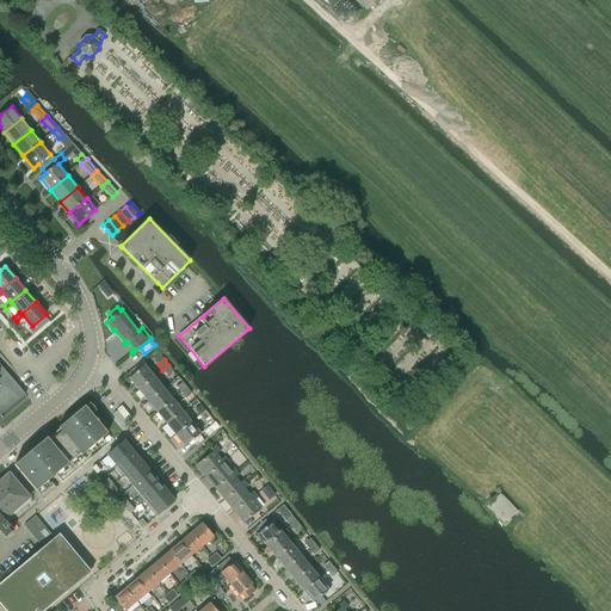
[(0,414),(0,415),(2,418),(26,397),(25,395),(14,382),(0,364),(0,414)]
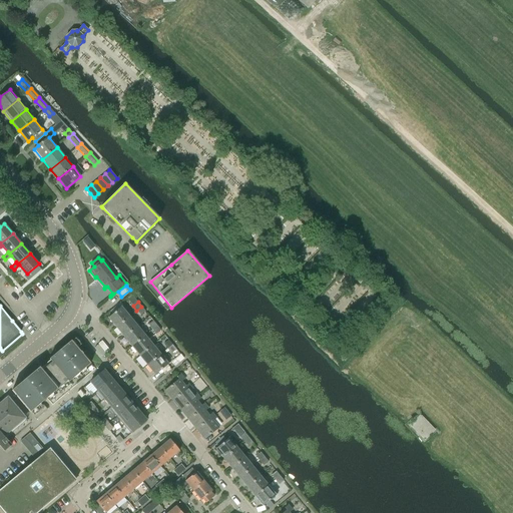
[(107,318),(116,328),(128,317),(120,307),(107,318)]
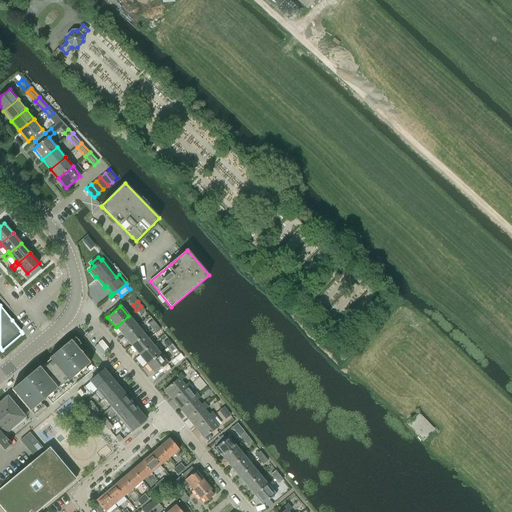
[(145,310),(141,306),(136,310),(140,314),(145,310)]
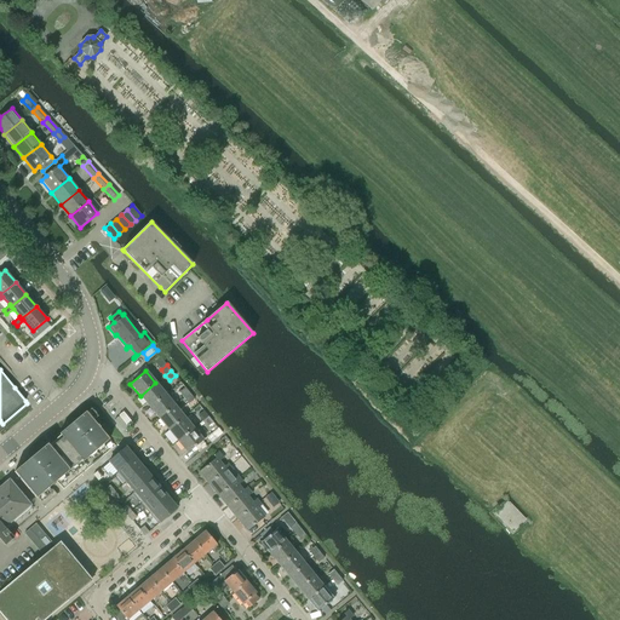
[(155,383),(141,396),(149,407),(165,395),(155,383)]
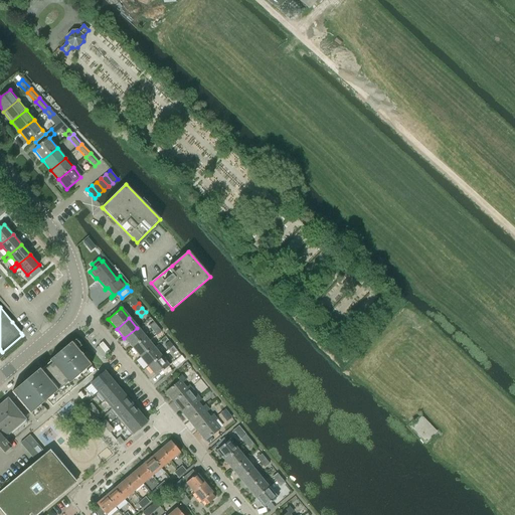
[(149,326),(153,331),(158,326),(154,322),(149,326)]
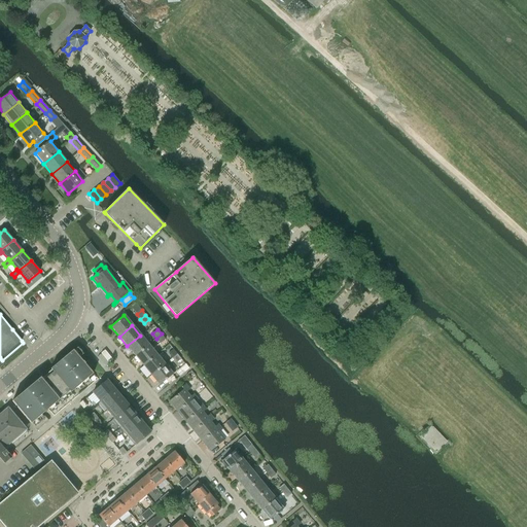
[(166,339),(162,334),(156,339),(161,343),(166,339)]
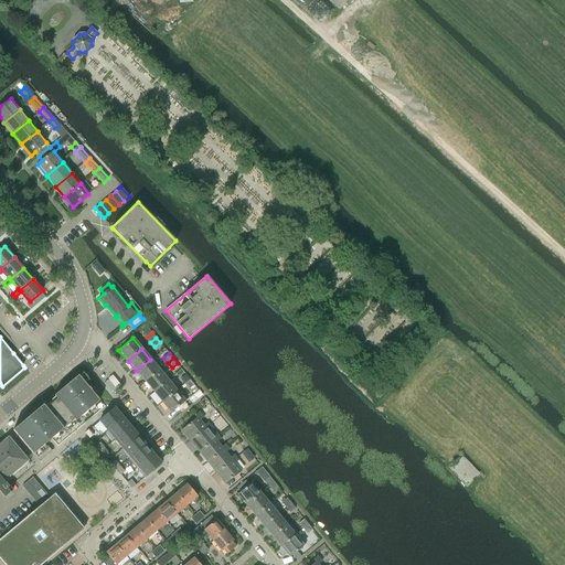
[(150,360),(136,371),(145,381),(159,370),(150,360)]
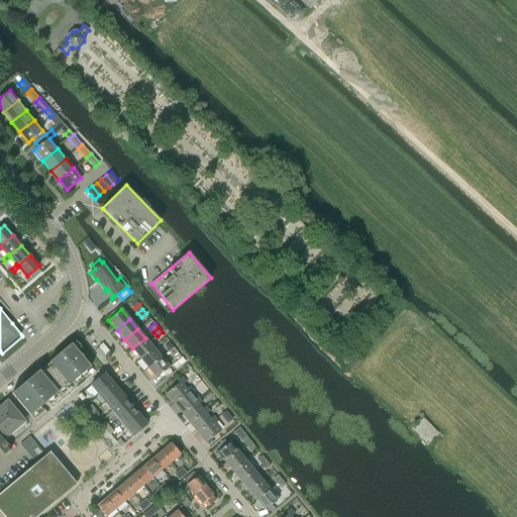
[(145,338),(132,348),(140,358),(153,348),(145,338)]
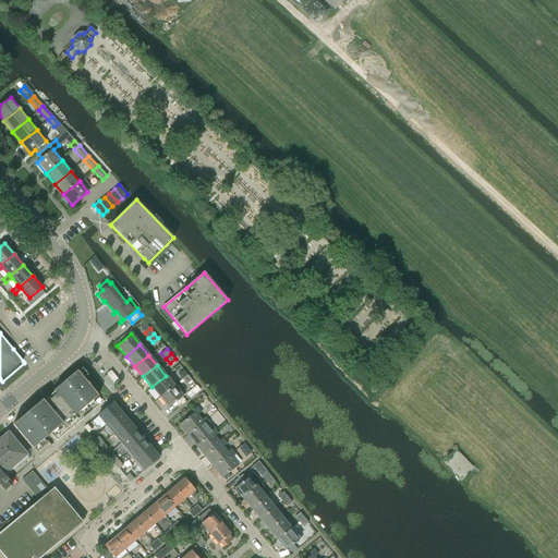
[(26,414),(13,425),(39,456),(51,446),(45,438),(74,414),(75,415),(98,396),(84,378),(88,375),(82,367),(79,371),(77,371),(53,390),(57,393),(46,402),(43,399),(26,414)]
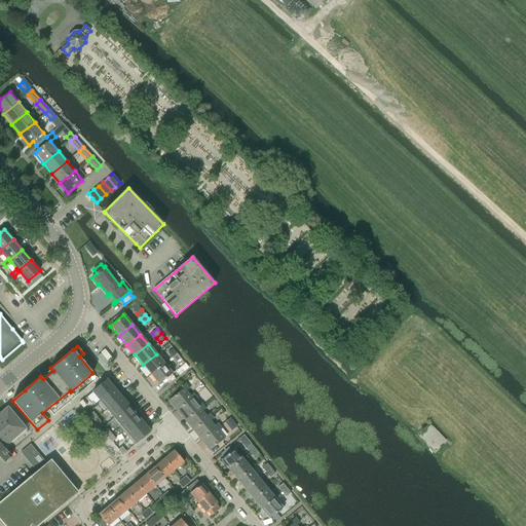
[(167,352),(172,358),(177,353),(173,348),(167,352)]
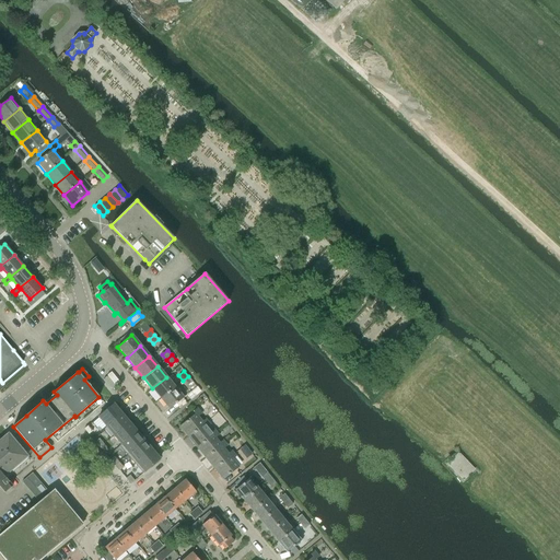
[(193,382),(188,376),(183,381),(187,386),(193,382)]
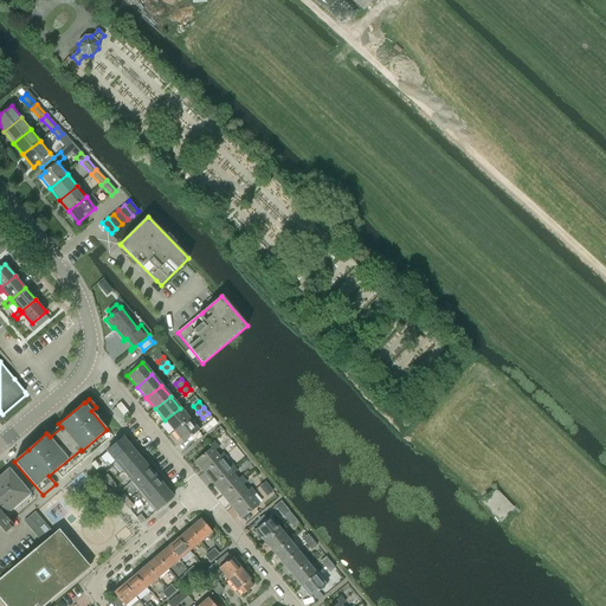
[(180,408),(165,420),(174,432),(180,427),(189,419),(180,408)]
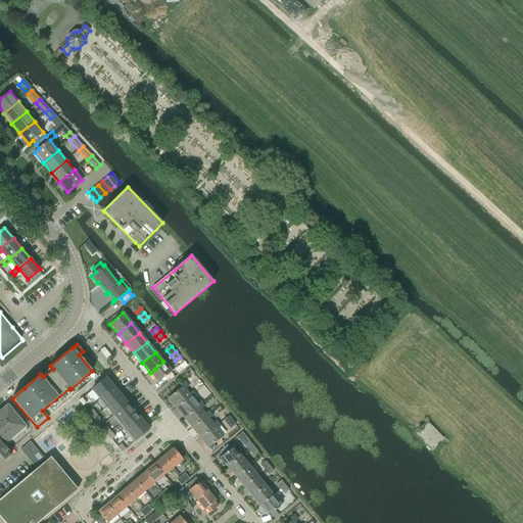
[(184,361),(177,367),(181,371),(188,366),(184,361)]
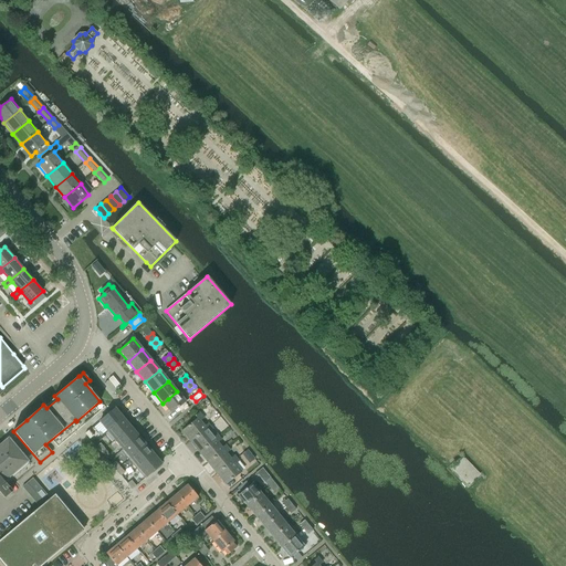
[(168,399),(163,404),(170,413),(185,401),(177,391),(168,399)]
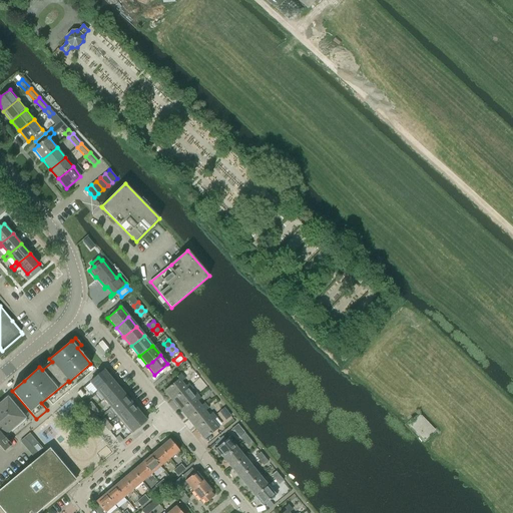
[(90,383),(84,388),(91,395),(97,391),(112,379),(105,370),(90,382),(90,383)]
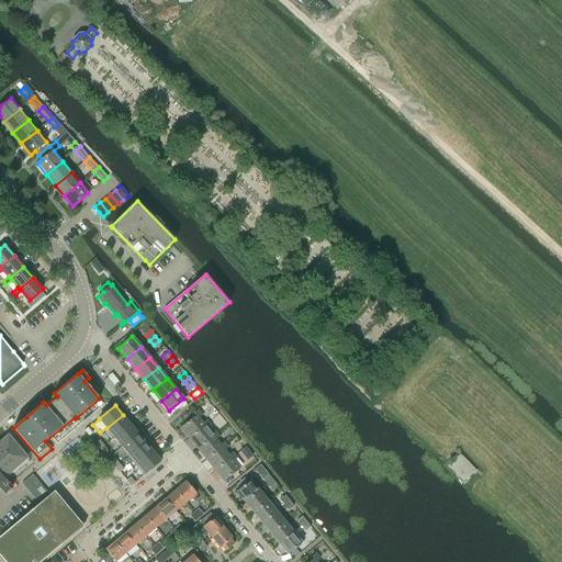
[(192,417),(180,427),(181,428),(182,428),(187,434),(186,434),(190,439),(191,438),(209,423),(206,420),(203,423),(199,418),(202,415),(198,409),(193,413),(194,413),(191,415),(192,417)]
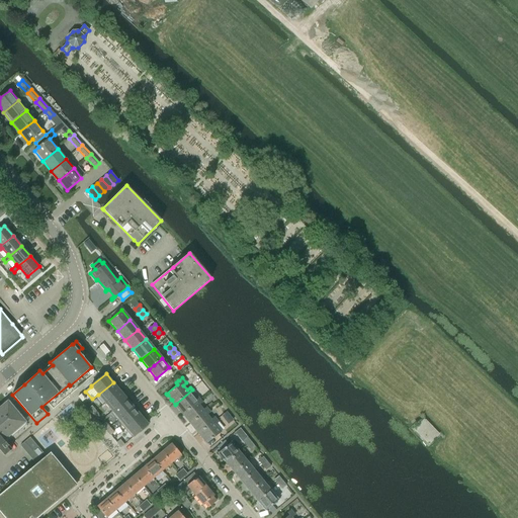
[(113,382),(98,395),(105,403),(120,391),(113,382)]
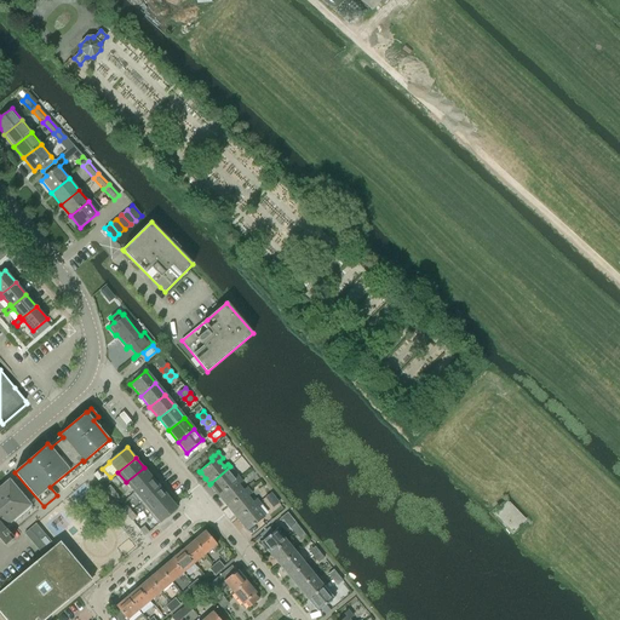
[(230,466),(211,483),(216,489),(214,491),(219,497),(220,495),(240,478),(237,475),(234,478),(229,472),(233,470),(230,466)]
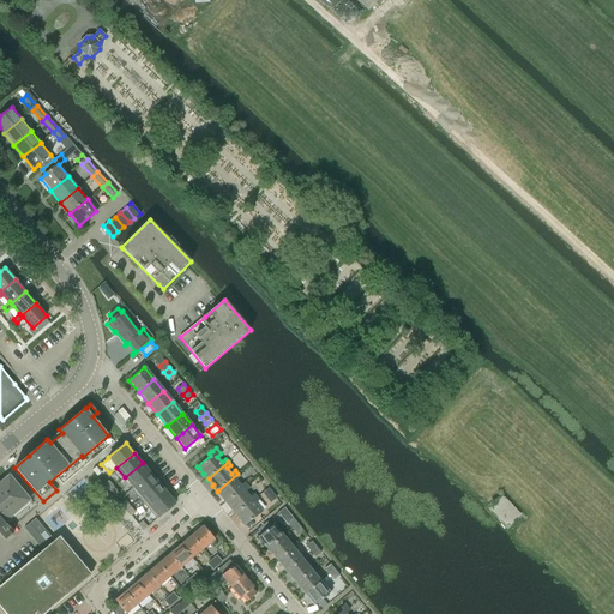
[(143,463),(125,477),(133,487),(151,473),(143,463)]
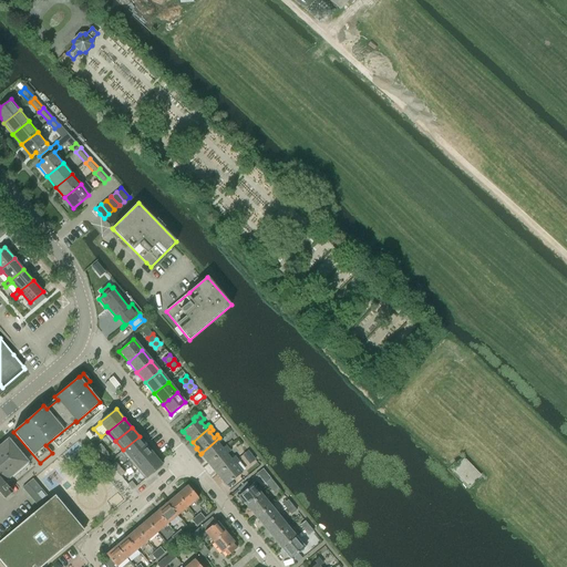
[(123,450),(121,451),(129,460),(146,444),(140,436),(123,450)]
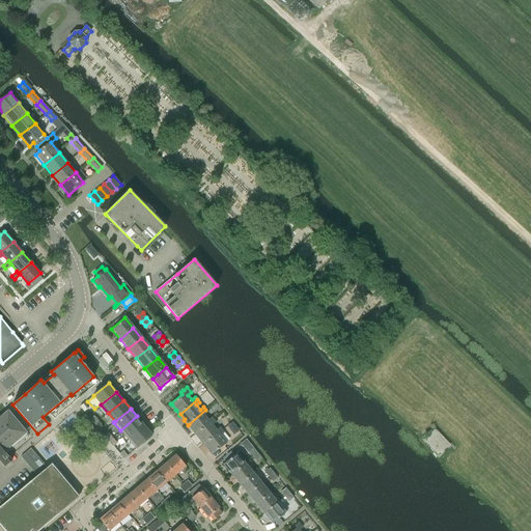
[(205,410),(189,424),(193,429),(192,430),(196,436),(197,435),(214,420),(212,417),(208,419),(204,415),(207,413),(205,410)]
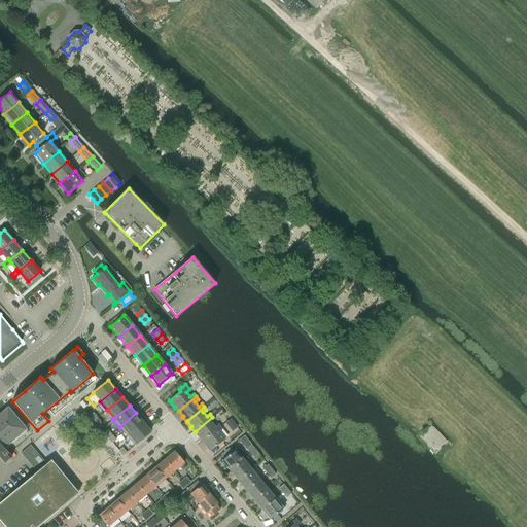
[(0,458),(3,463),(11,457),(2,447),(9,442),(24,429),(7,409),(3,412),(0,414),(0,458)]
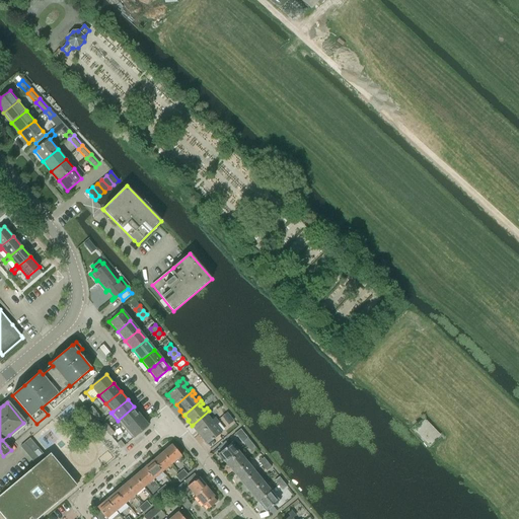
[(91,406),(88,410),(92,415),(96,412),(91,406)]
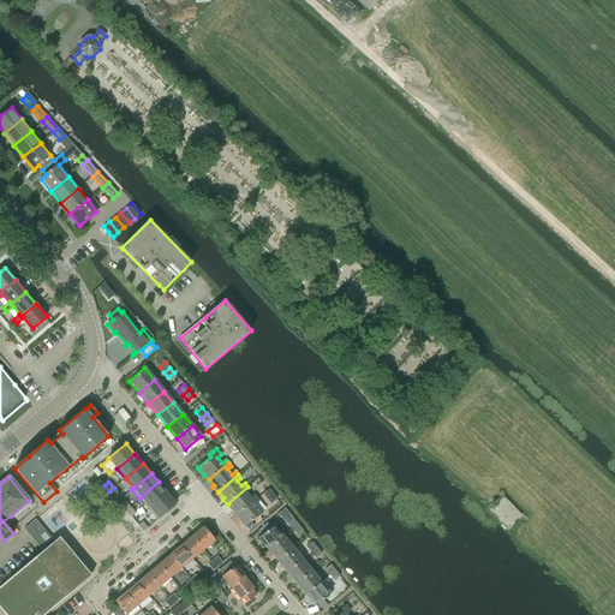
[(159,482),(139,499),(147,507),(166,491),(159,482)]
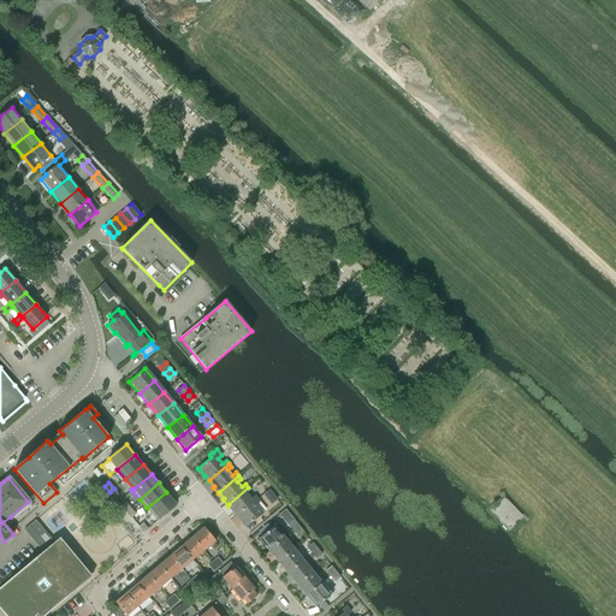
[(248,487),(229,504),(234,510),(232,510),(237,516),(238,515),(258,498),(255,496),(252,498),(247,493),(250,491),(248,487)]
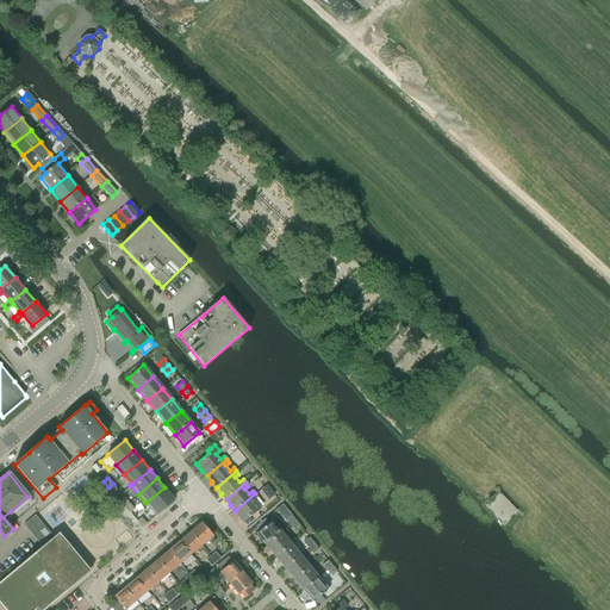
[(165,487),(145,503),(156,515),(156,516),(160,511),(175,499),(165,487)]
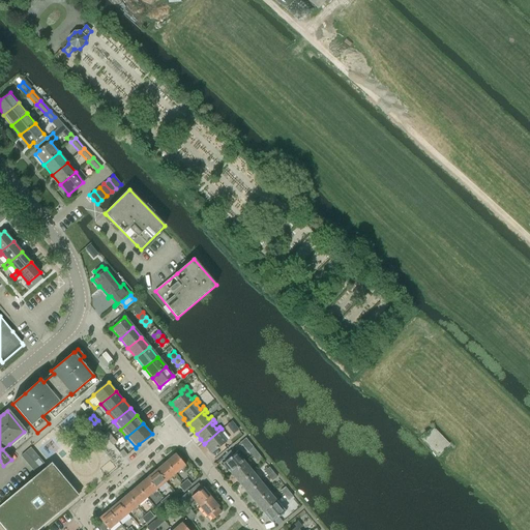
[(222,429),(205,443),(209,448),(208,449),(211,454),(227,442),(221,435),(224,433),(222,429)]
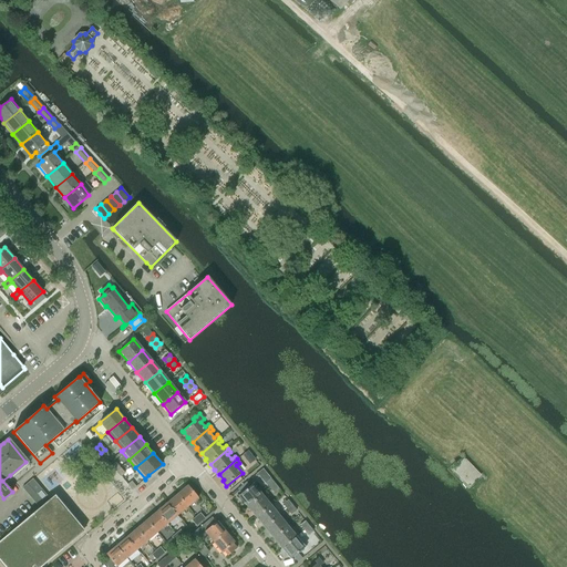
[(454,468),(464,478),(463,480),(468,486),(480,475),(464,459),(454,468)]
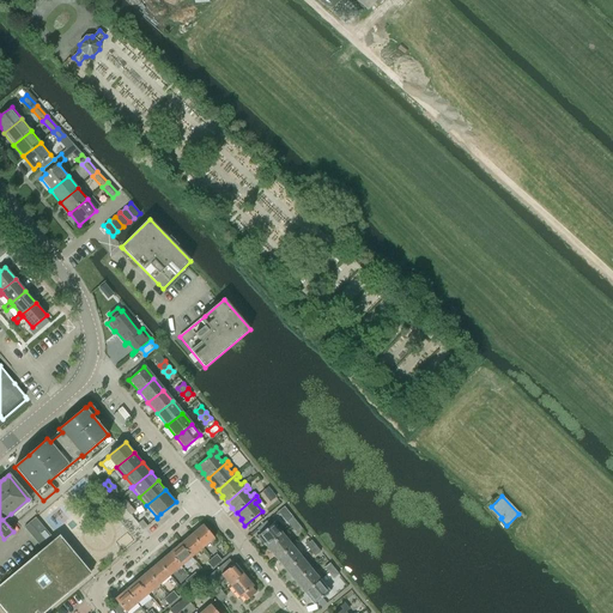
[(129,504),(125,508),(131,515),(135,511),(129,504)]
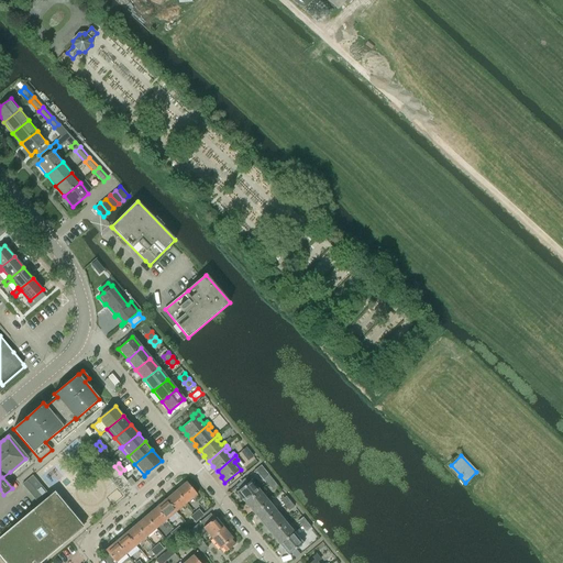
[(37,503),(47,494),(32,475),(22,484),(37,503)]
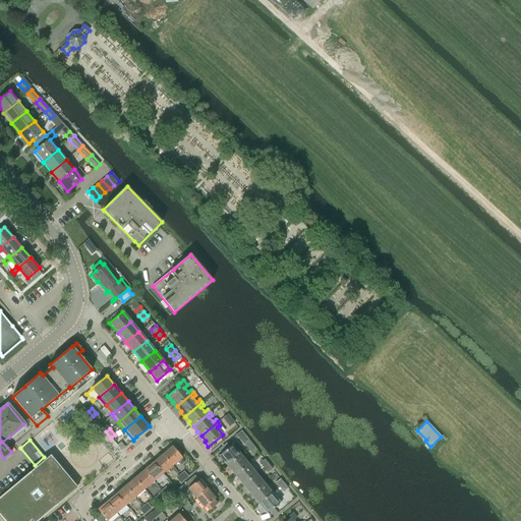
[(243,444),(247,448),(252,445),(248,440),(243,444)]
